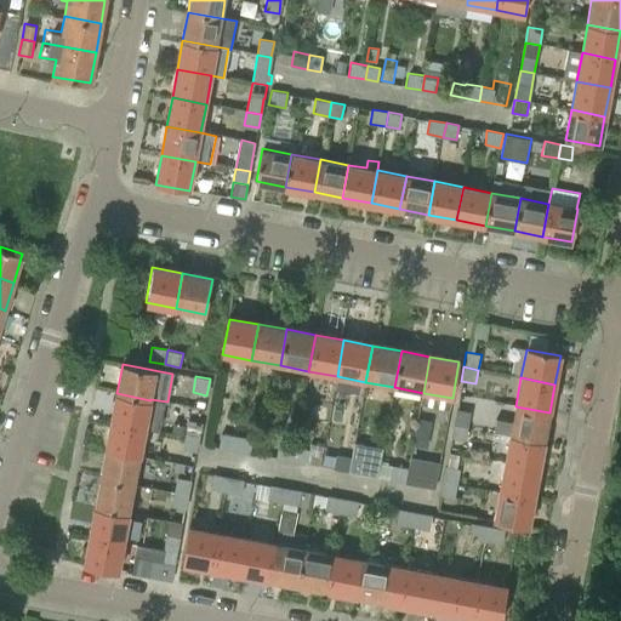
[(112,422),(144,428),(151,400),(117,393),(112,422)]
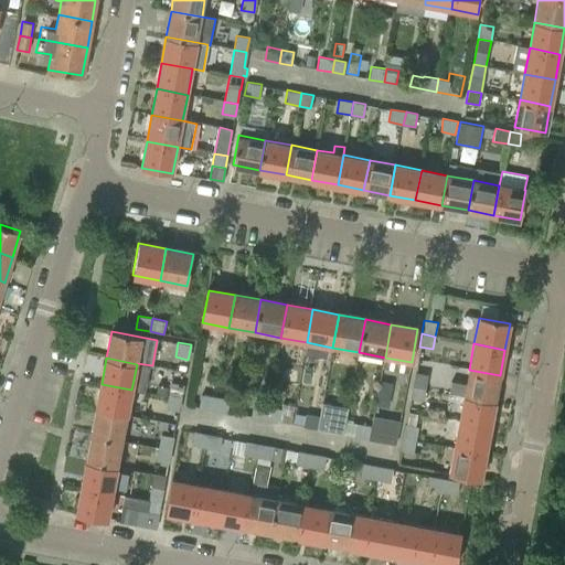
[(465,396),(496,402),(500,375),(469,370),(467,383),(451,381),(449,392),(465,395),(465,396)]
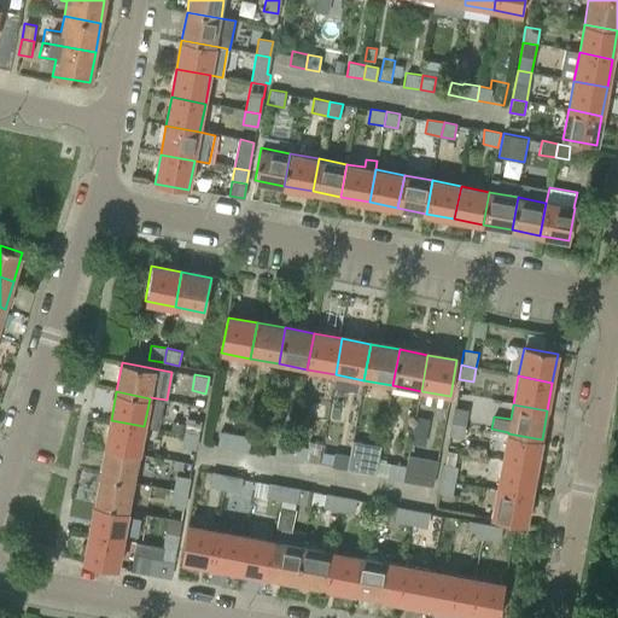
[(453,407),(450,423),(465,425),(468,409),(453,407)]
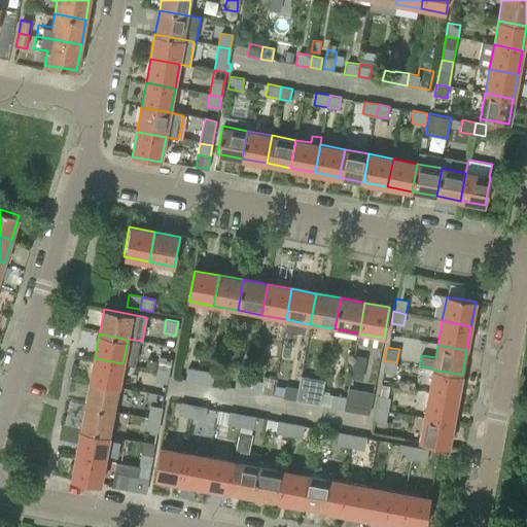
[(156,370),(168,373),(171,359),(159,356),(156,370)]
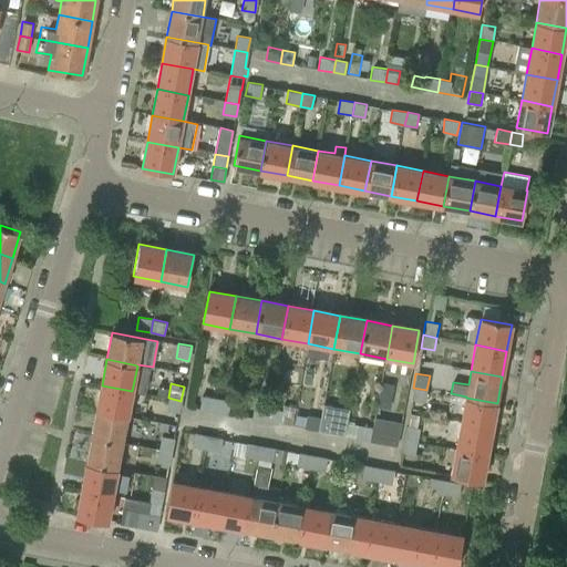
[(96,411),(127,418),(132,391),(102,385),(96,411)]
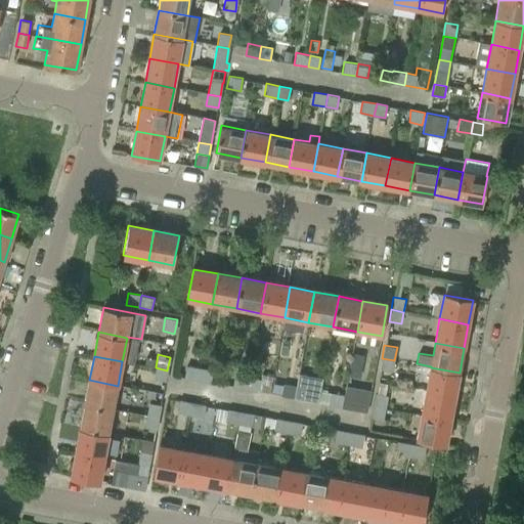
[(392,372),(394,360),(382,358),(380,369),(392,372)]
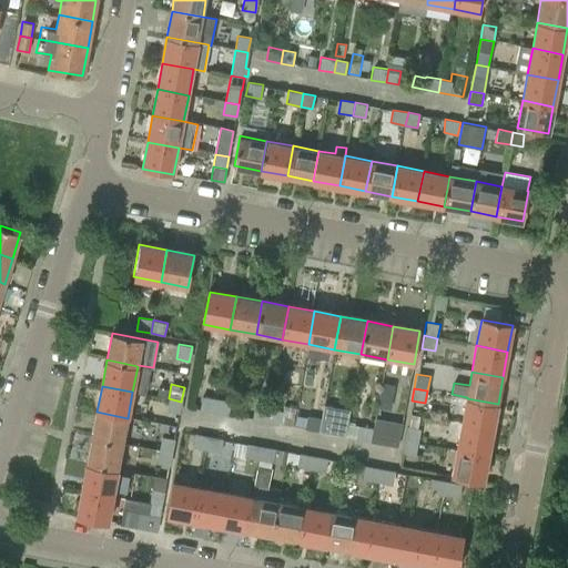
[(214,412),(216,398),(202,396),(200,409),(214,412)]
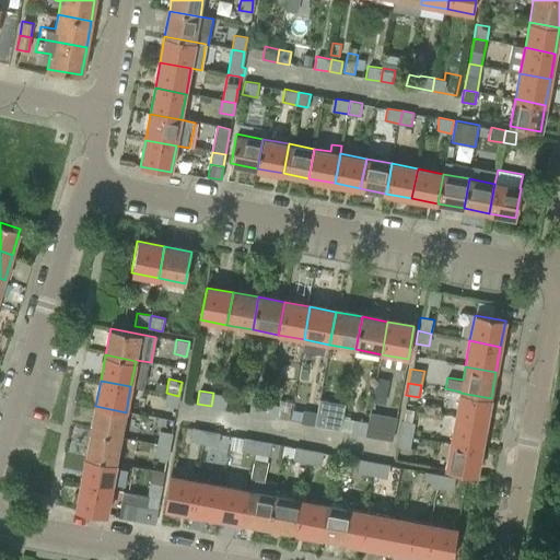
[(176,408),(178,396),(166,393),(164,405),(176,408)]
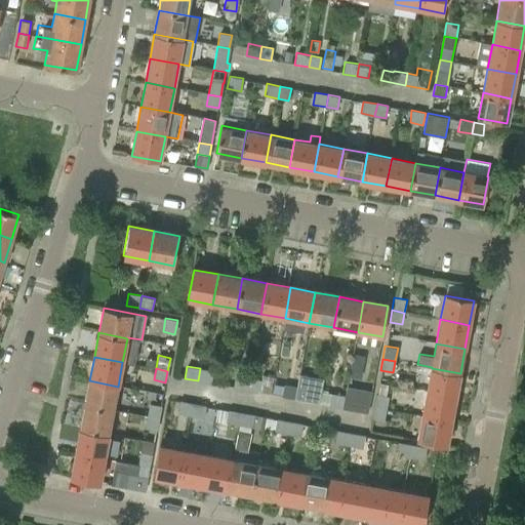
[(213,371),(200,368),(198,380),(211,382),(213,371)]
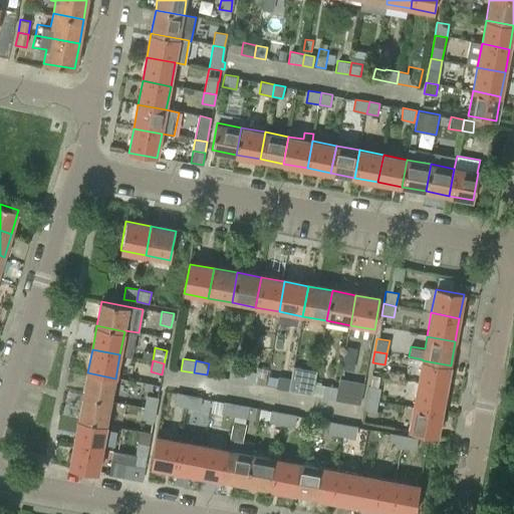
[(418,383),(446,389),(451,365),(423,360),(418,383)]
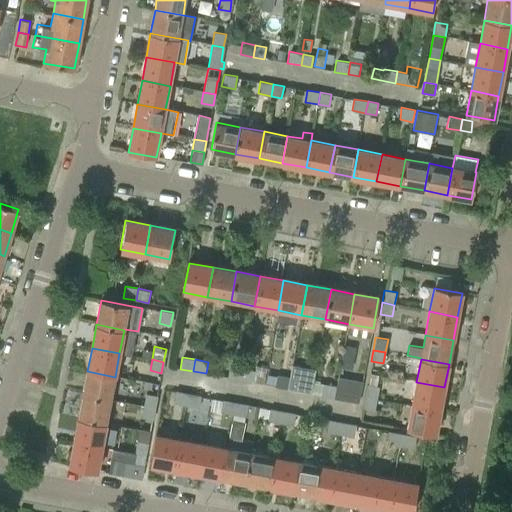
[(227,378),(240,380),(242,368),(229,366),(227,378)]
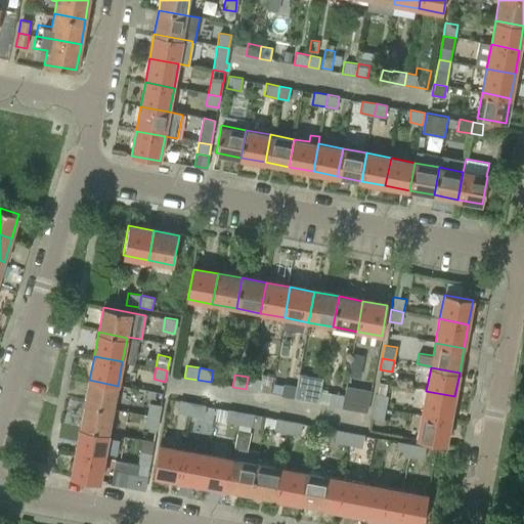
[(261,380),(248,377),(246,389),(259,391),(261,380)]
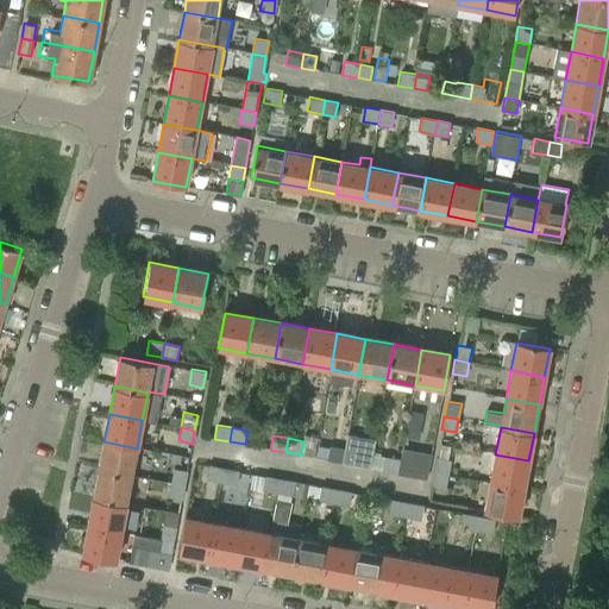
[(99,470),(131,476),(137,449),(104,441),(99,470)]
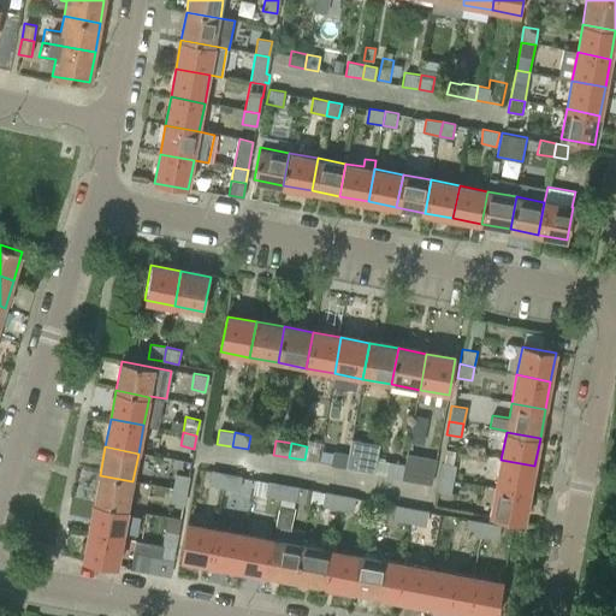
[(330,465),(345,468),(349,454),(332,451),(330,465)]
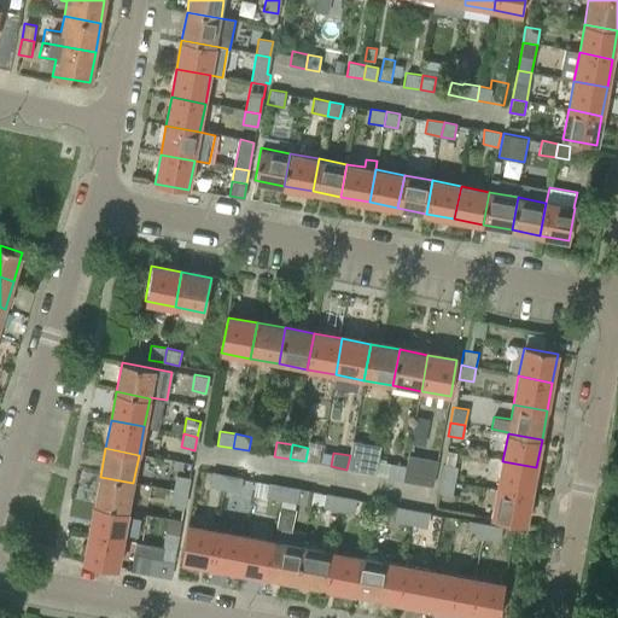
[(365,458),(350,455),(347,470),(362,472),(365,458)]
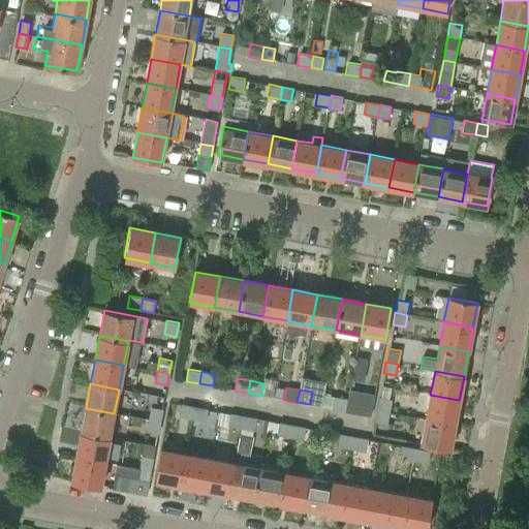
[(349,390),(347,399),(345,411),(370,416),(374,394),(349,390)]
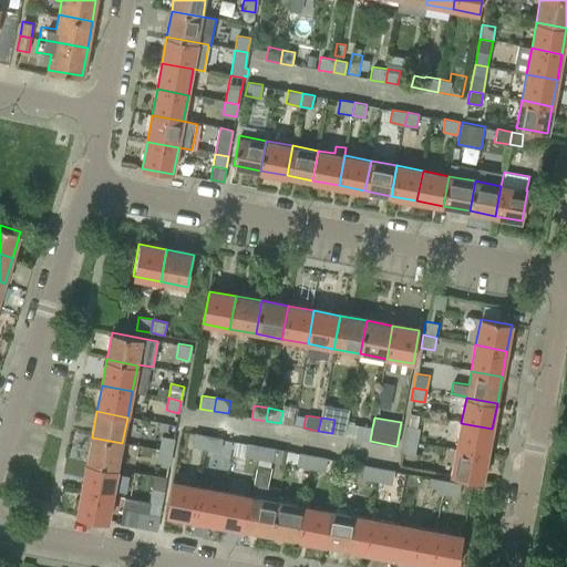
[(456,450),(487,455),(492,429),(461,423),(456,450)]
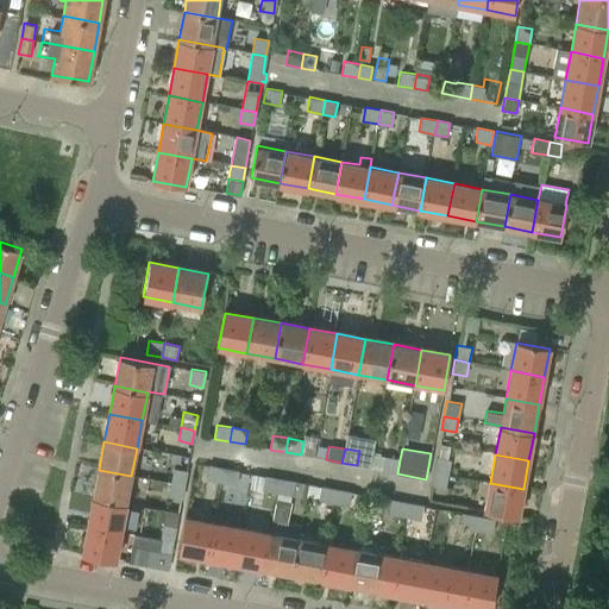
[(382,471),(397,473),(400,459),(384,456),(382,471)]
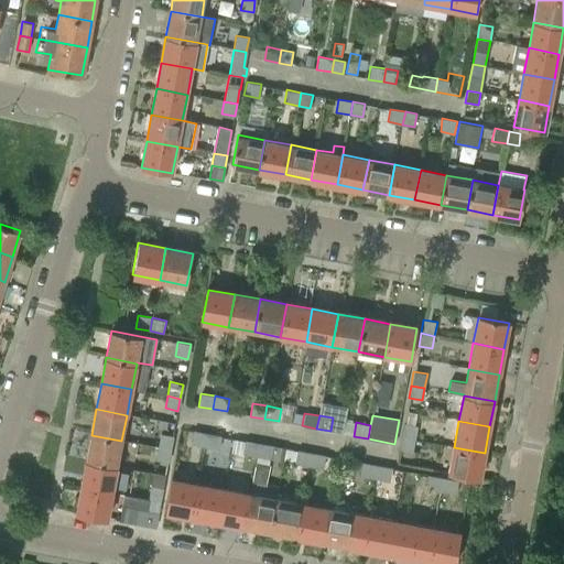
[(404,423),(401,437),(414,440),(418,425),(404,423)]
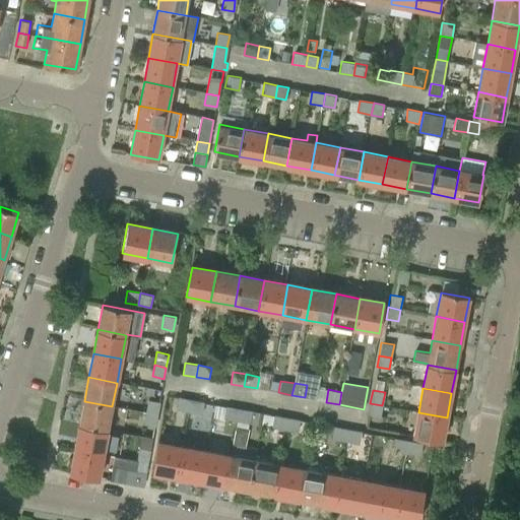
[(189,412),(191,399),(178,397),(176,409),(189,412)]
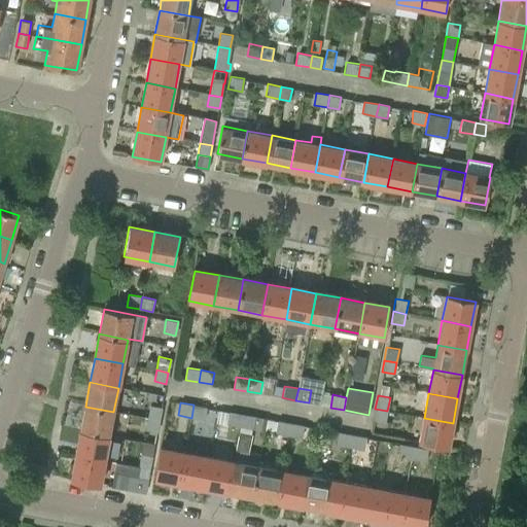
[(149,405),(147,418),(160,421),(162,408),(149,405)]
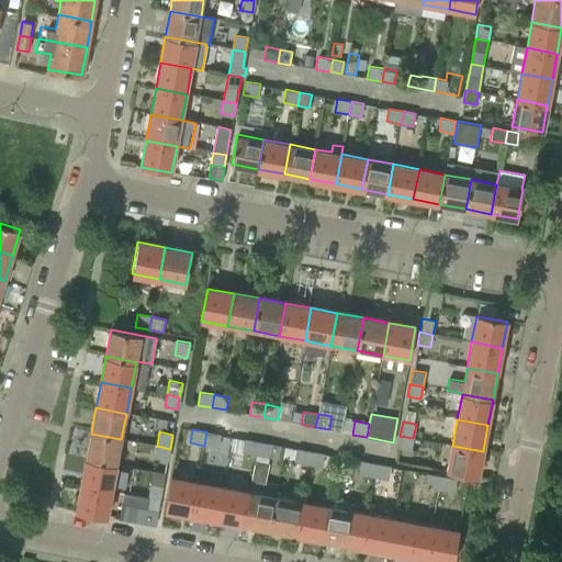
[(221,435),(206,431),(204,446),(217,448),(221,435)]
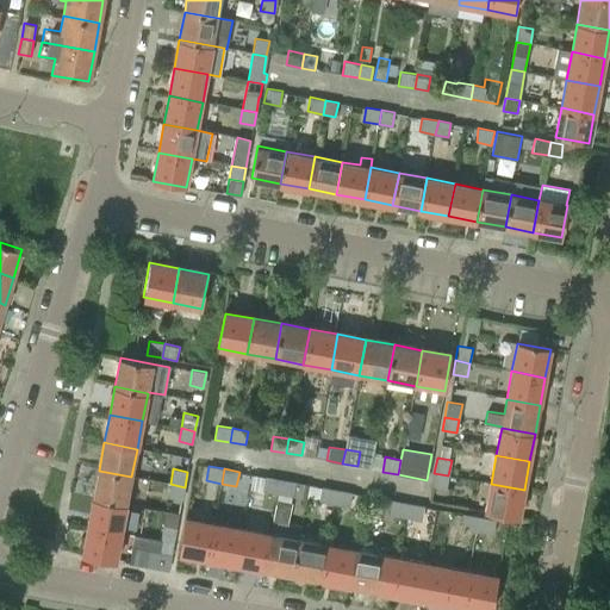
[(148,480),(131,477),(99,471),(93,499),(126,505),(129,491),(145,493),(148,480)]
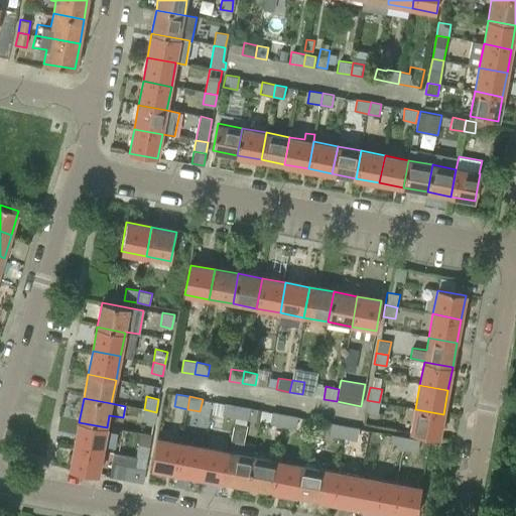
[(377,413),(379,402),(367,400),(365,411),(377,413)]
